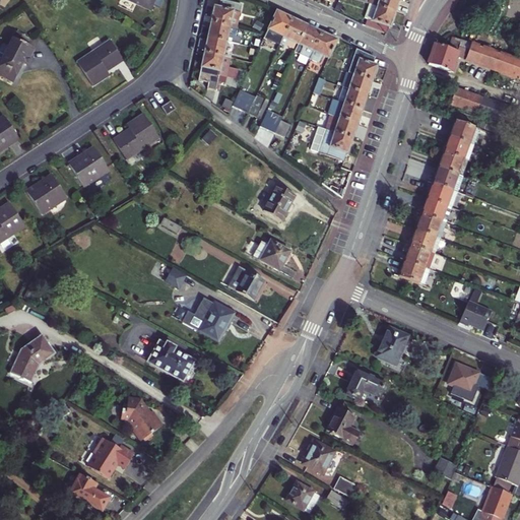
[(125,0),(133,3),(134,0),(153,8),(156,0),(125,0)]
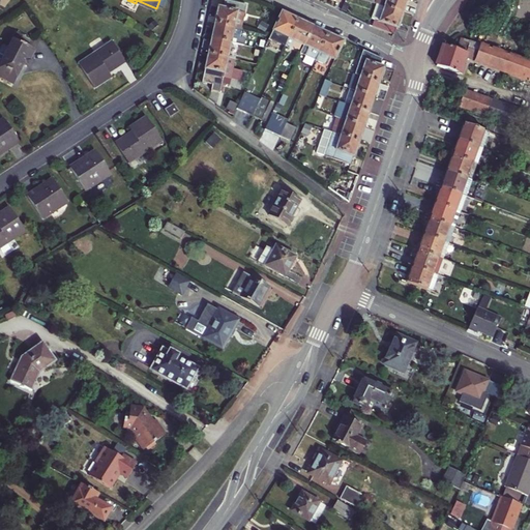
[(378,0),(377,5),(402,15),(406,0),(378,0)]
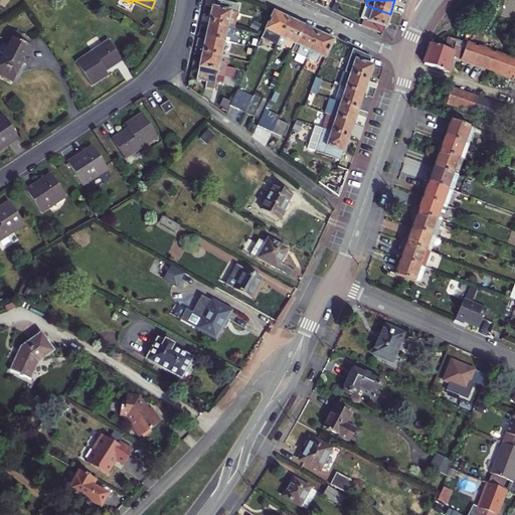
[(361,26),(380,36),(383,28),(385,29),(390,14),(366,5),(365,5),(360,19),(363,20),(361,26)]
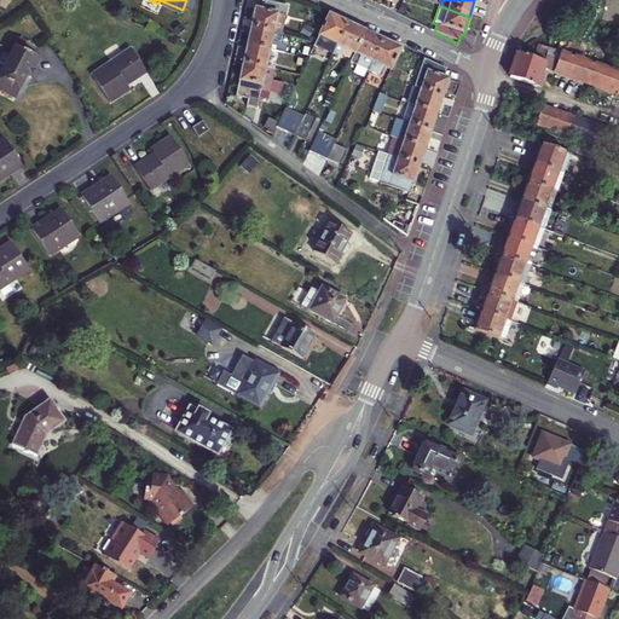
[(256,7),(252,29),(281,35),(285,15),(256,7)]
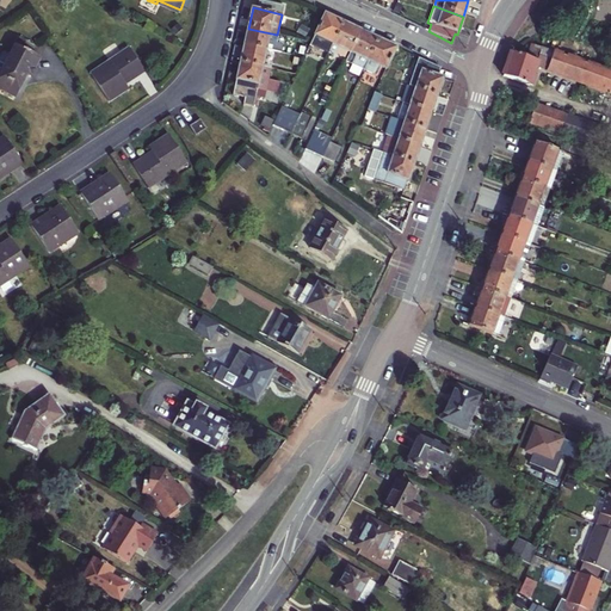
[(344,29),(326,20),(316,41),(333,49),(344,29)]
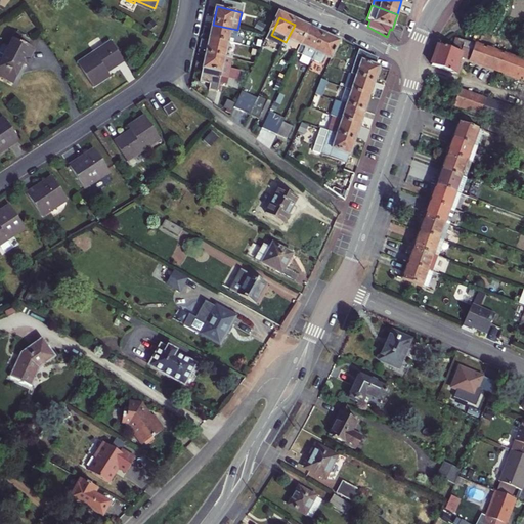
[(237,30),(213,25),(209,39),(226,43),(241,45),(241,40),(241,38),(236,38),(237,30)]
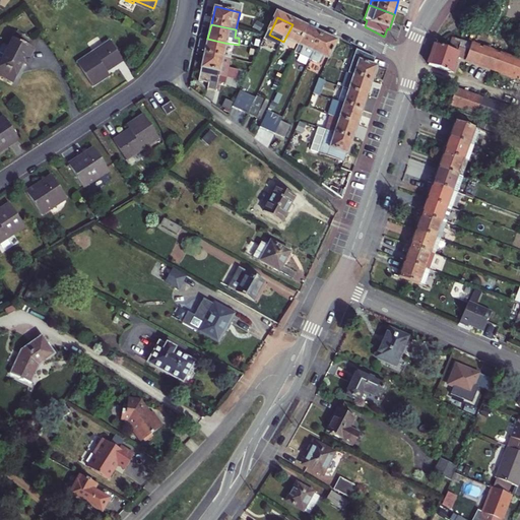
[(307,33),(293,24),(283,42),(279,50),(283,52),(287,45),(299,50),(307,33)]
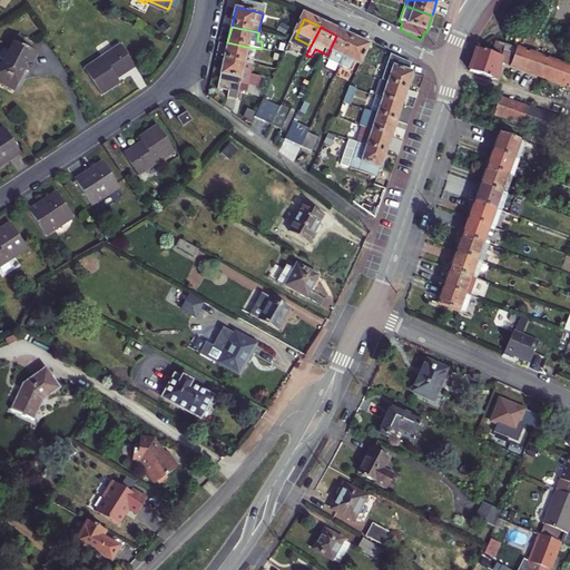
[(352,42),(336,36),(327,55),(323,64),(338,71),(352,42)]
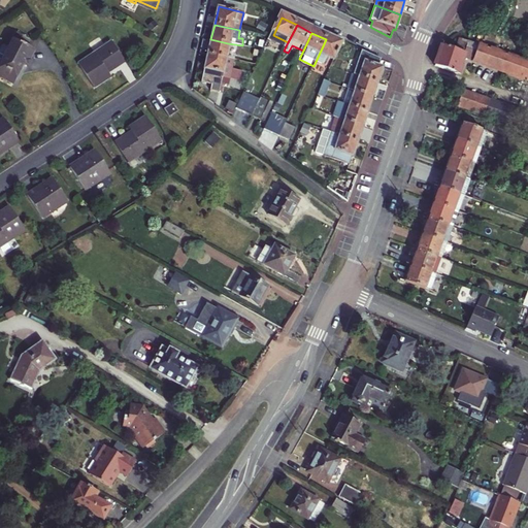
[(0,55),(4,57),(0,66),(0,77),(13,85),(23,66),(27,68),(35,53),(26,48),(29,40),(15,34),(8,48),(3,46),(0,52),(0,55)]
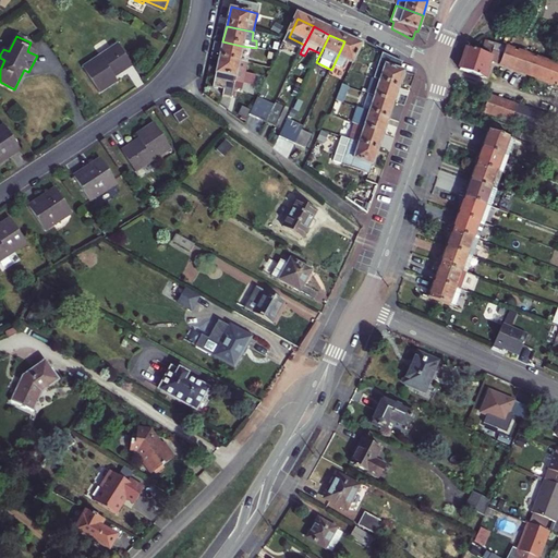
[(304,45),(289,37),(286,44),(284,46),(300,53),(304,45)]
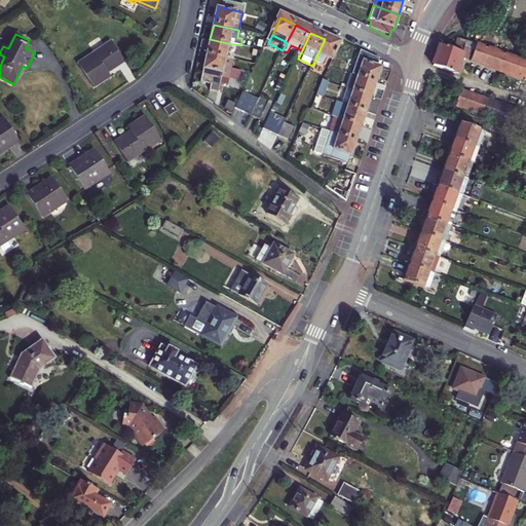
[(224,58),(227,43),(210,39),(207,53),(224,58)]
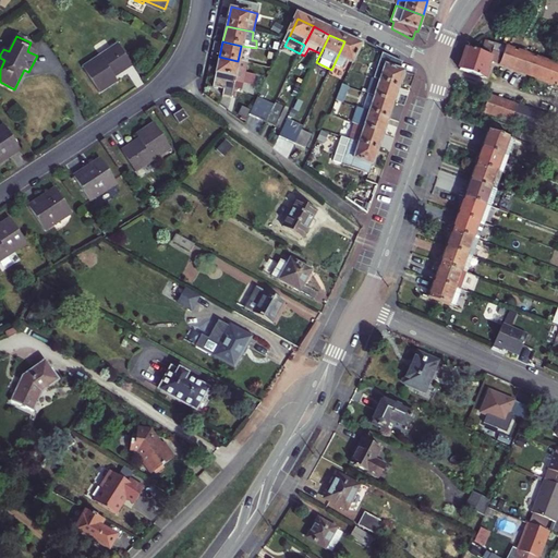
[(352,70),(362,50),(344,41),(331,70),(341,75),(346,67),(352,70)]
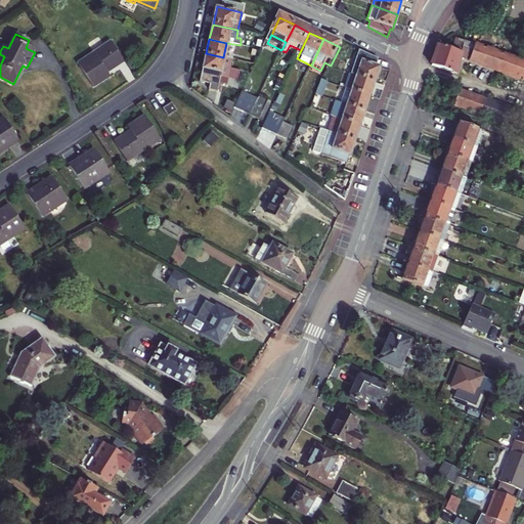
[(470,60),(475,47),(455,40),(451,50),(461,53),(460,57),(470,60)]
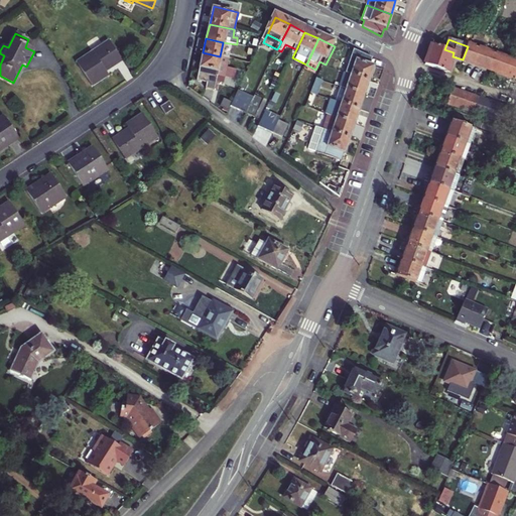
[(93,54),(77,65),(91,86),(107,76),(105,72),(121,61),(108,41),(91,52),(93,54)]
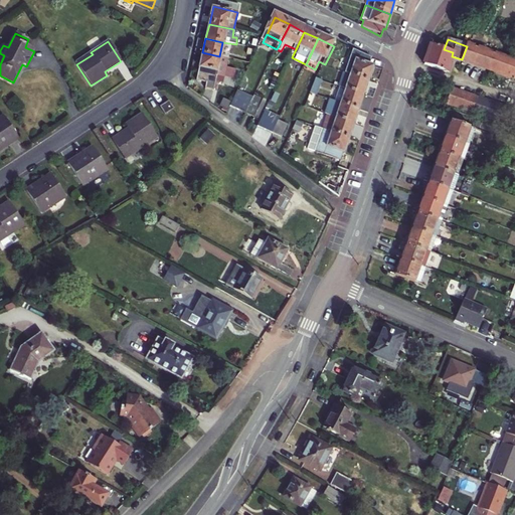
[(450,63),(452,56),(453,52),(444,49),(431,45),(423,64),(449,73),(452,64),(450,63)]
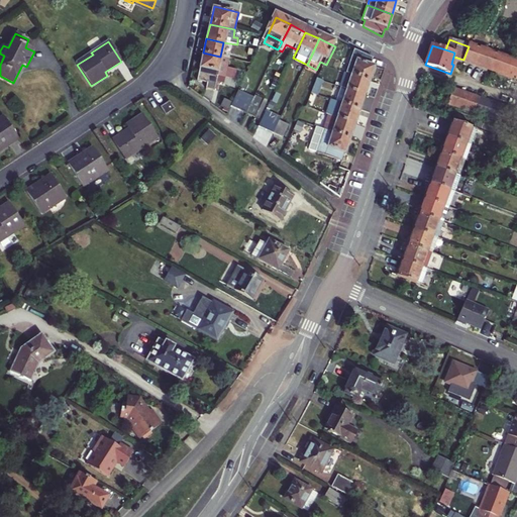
[(516,63),(469,46),(463,60),(516,79),(516,63)]
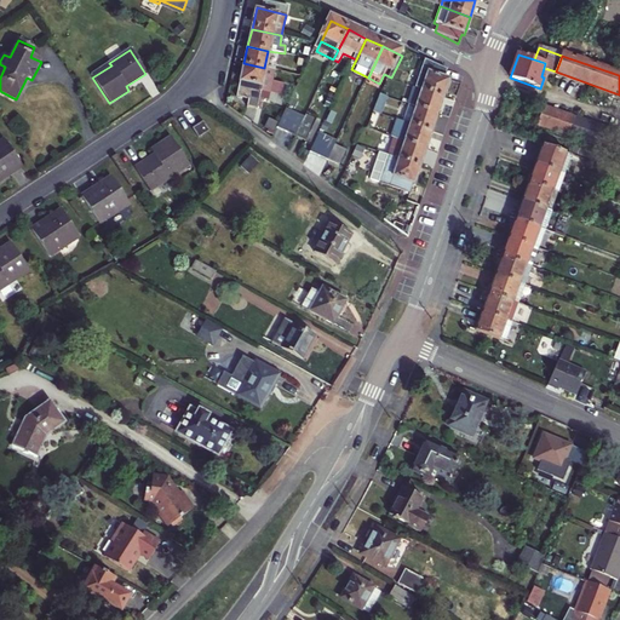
[(414,90),(422,92),(428,73),(445,79),(447,70),(424,61),(414,90)]
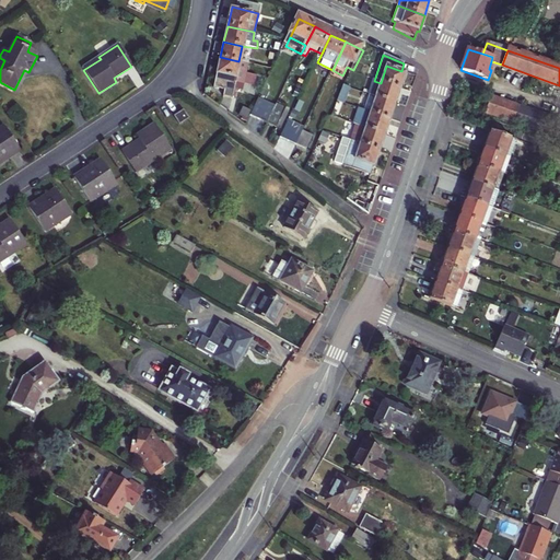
[(234,90),(235,83),(243,84),(246,73),(248,63),(238,61),(220,57),(212,88),(224,91),(222,97),(231,100),(234,90)]
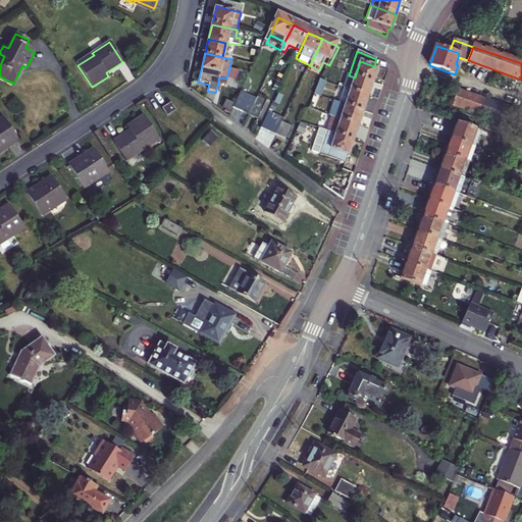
[(379,68),(374,66),(360,61),(355,77),(374,84),(379,68)]
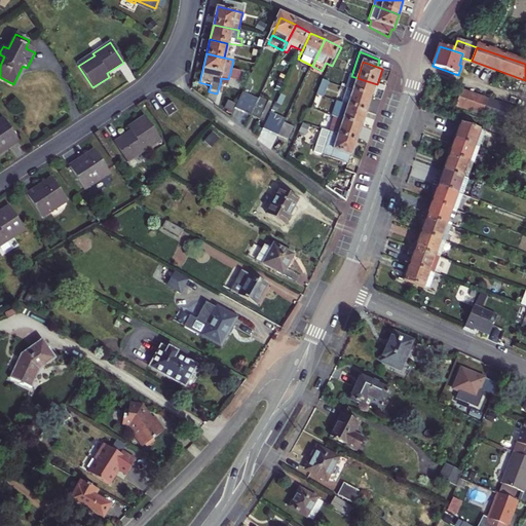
[(240,71),(231,69),(228,79),(238,81),(240,71)]
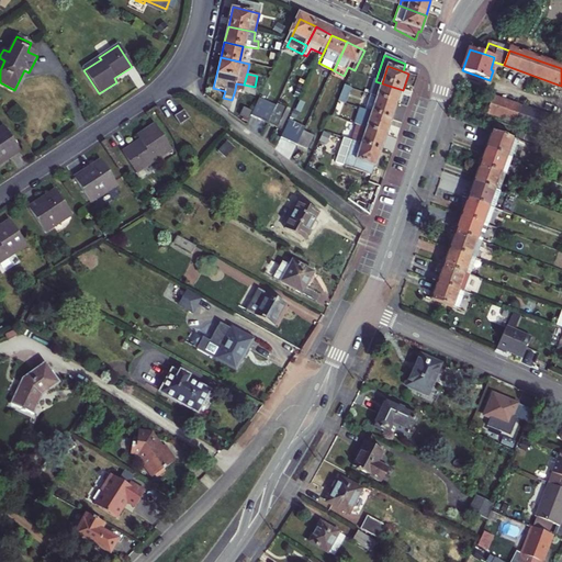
[(371,97),(377,99),(382,83),(375,81),(371,97)]
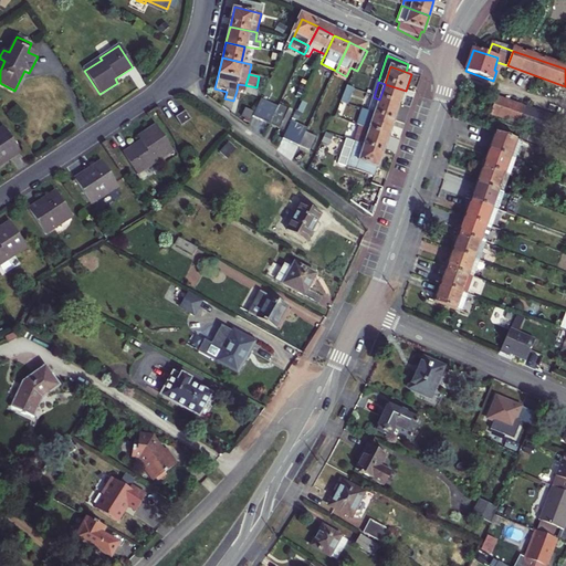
[(406,91),(385,84),(379,100),(400,106),(406,91)]
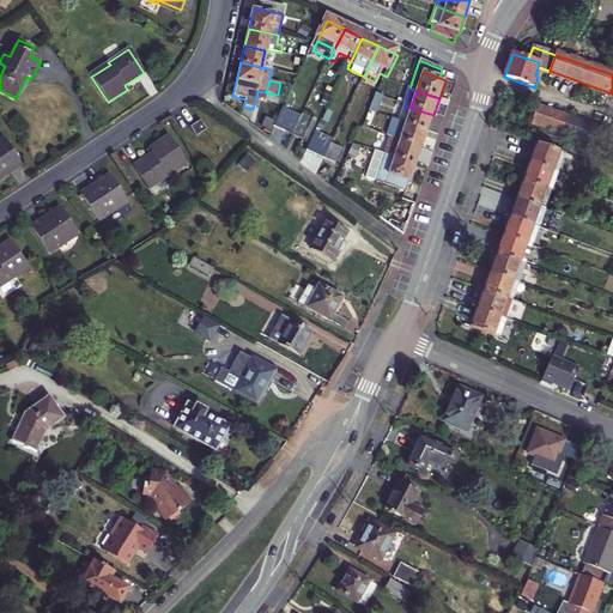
[(376,114),(383,97),(376,93),(369,111),(376,114)]
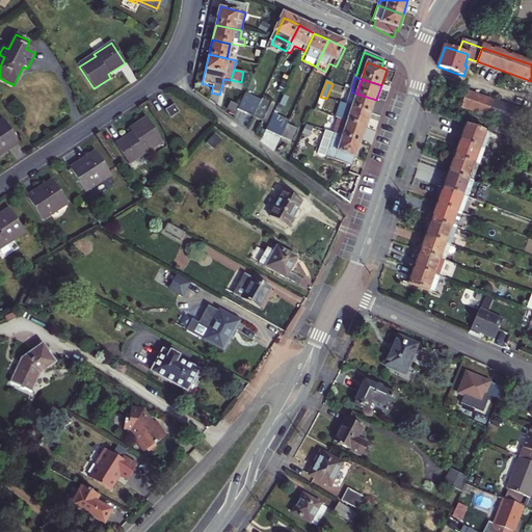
[(351,108),(356,94),(351,91),(346,106),(351,108)]
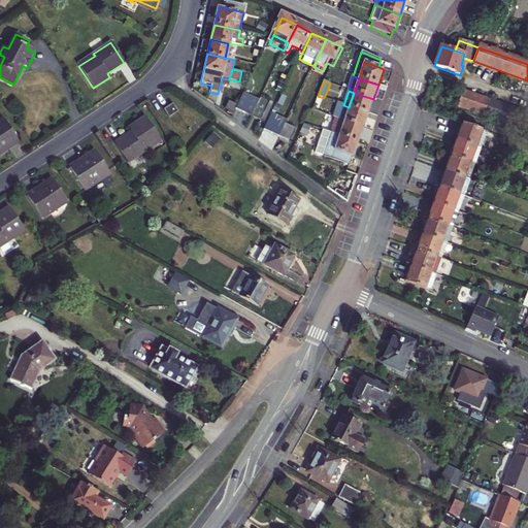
[(521,112),(462,91),(457,105),(517,127),(521,112)]
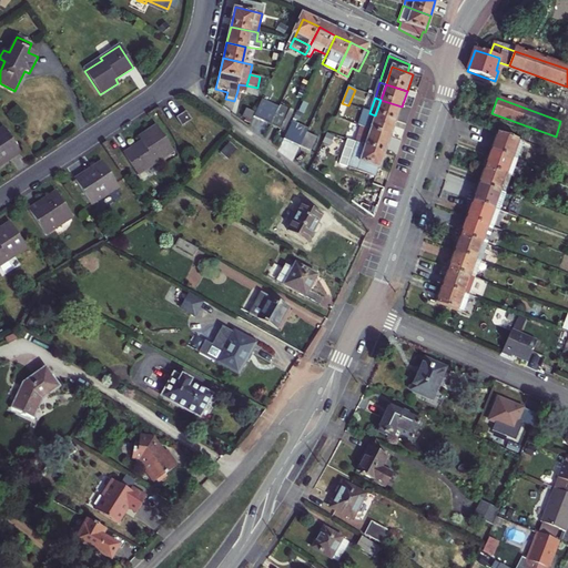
[(254,118),(270,125),(279,108),(263,100),(254,118)]
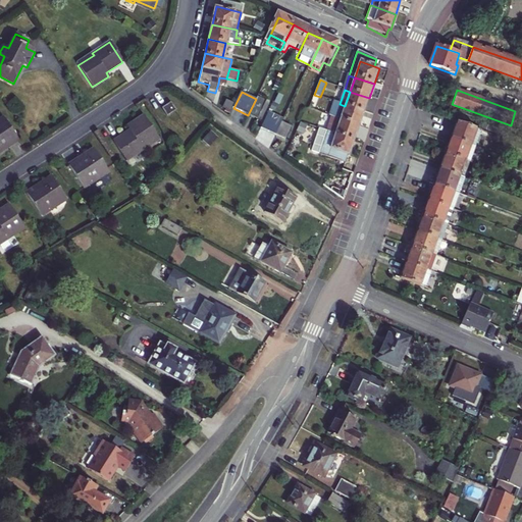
[(369,98),(350,92),(345,106),(364,112),(369,98)]
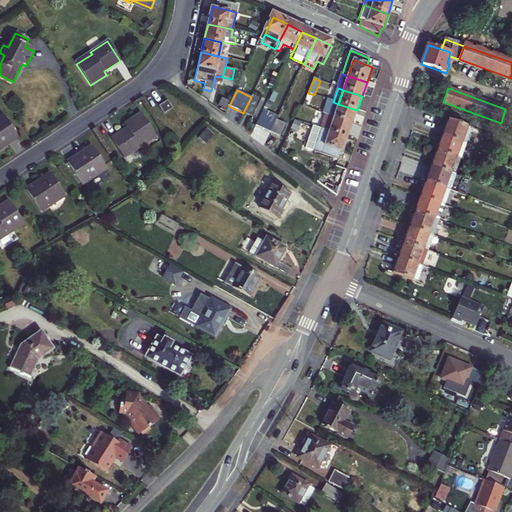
[(251,97),(243,113),(252,118),(261,99),(252,95),(251,97)]
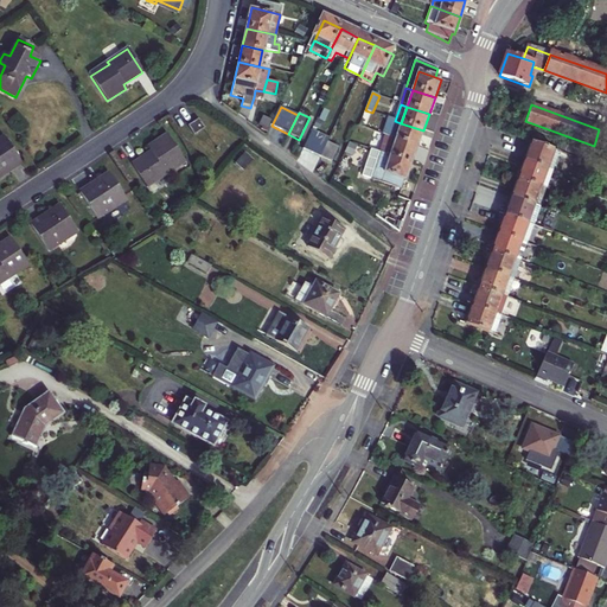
[(198,119),(187,126),(193,134),(204,128),(198,119)]
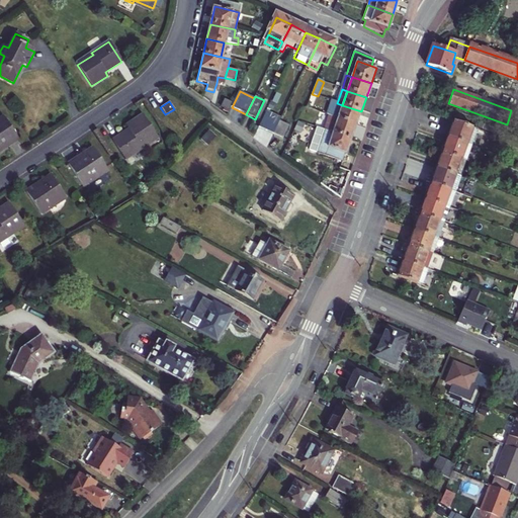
[(331,101),(326,115),(328,116),(338,119),(342,105),(337,103),(331,101)]
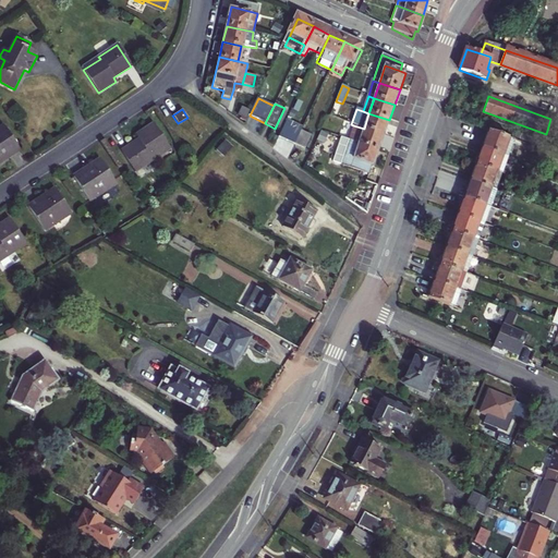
[(389,120),(368,113),(364,129),(385,135),(389,120)]
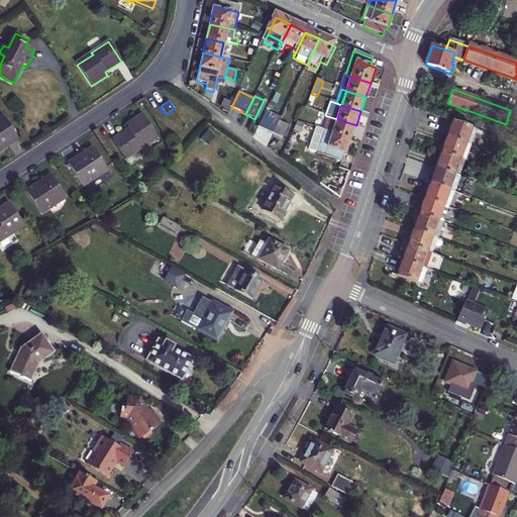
[(266,111),(257,127),(273,134),(279,121),(281,118),(266,111)]
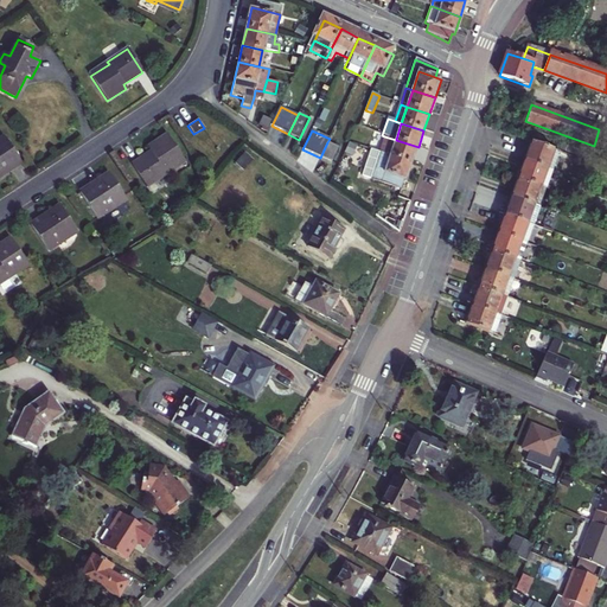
[(167,133),(147,146),(149,152),(132,163),(148,187),(166,177),(163,171),(183,158),(167,133)]
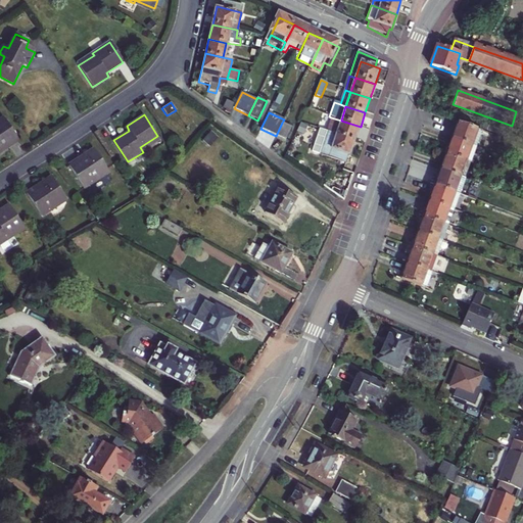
[(328,133),(336,135),(341,121),(331,117),(327,132),(328,133)]
